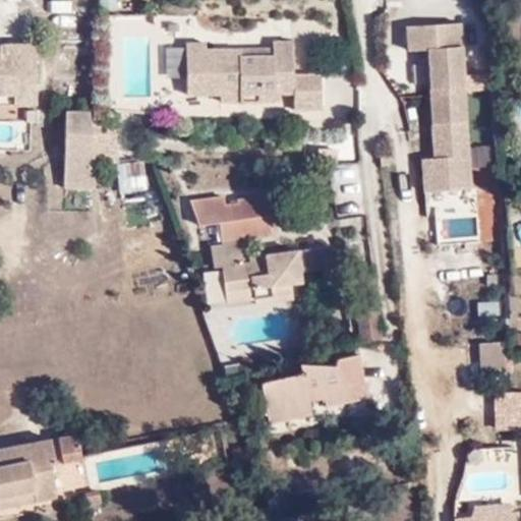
[(423,50),(431,159),(419,160),(423,214),(474,210),(459,21),(403,26),(405,52),(423,50)]
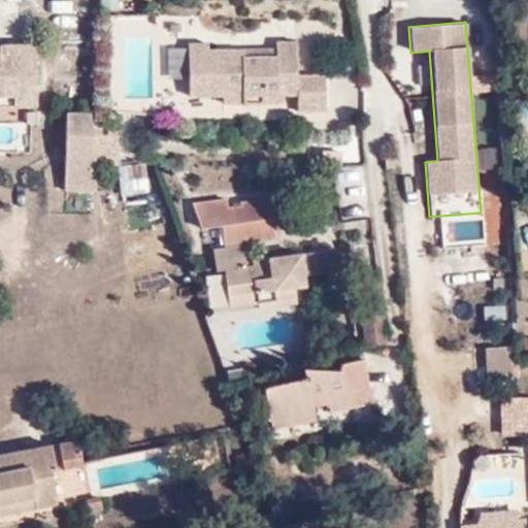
[(182,90),(213,90),(233,89),(234,101),(256,101),(255,89),(273,89),(288,89),(286,36),(269,36),(268,44),(233,45),(233,53),(200,53),(199,37),(179,38),(182,90)]
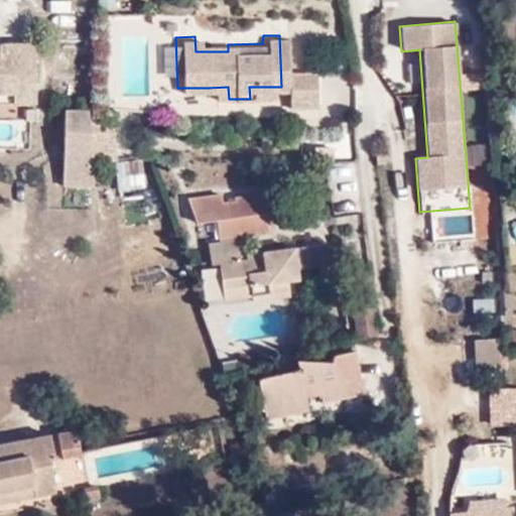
[(9,112),(29,112),(28,43),(0,42),(0,98),(9,99),(9,112)]
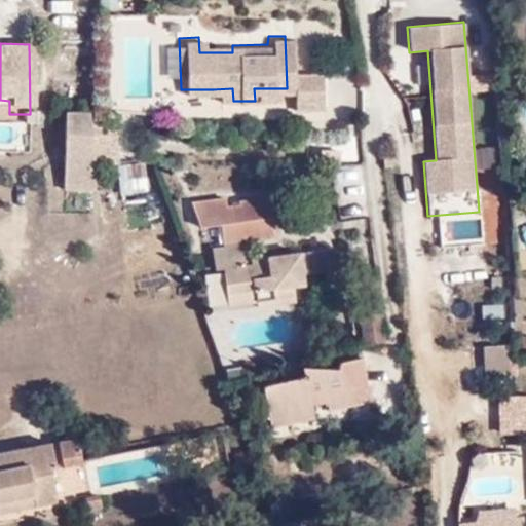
[(232,88),(213,89),(213,101),(233,101),(232,88)]
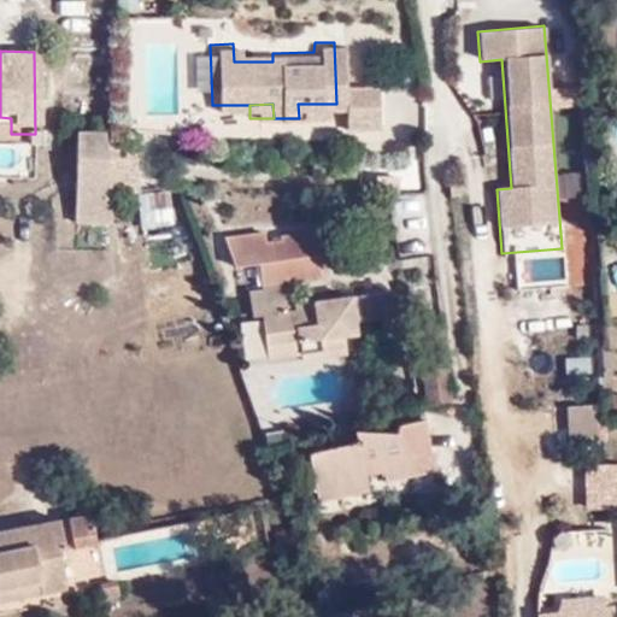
[(319,117),(319,104),(298,104),(299,118),(319,117)]
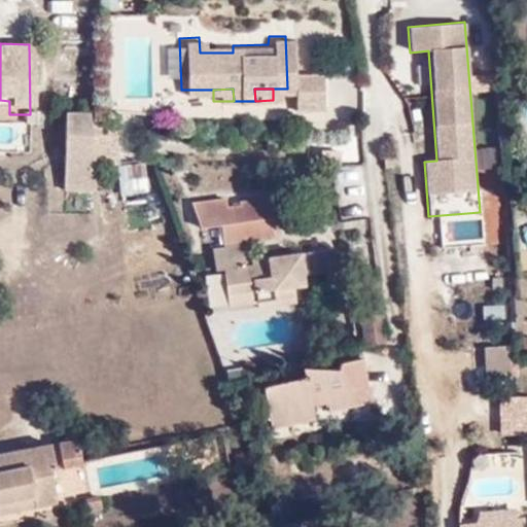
[(89,127),(89,112),(66,113),(66,128),(73,128),(89,127)]
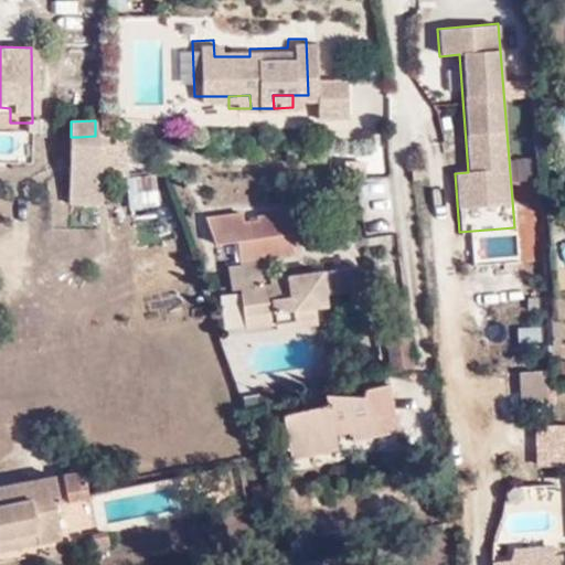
[(95,136),(78,137),(78,153),(78,159),(96,159),(95,136)]
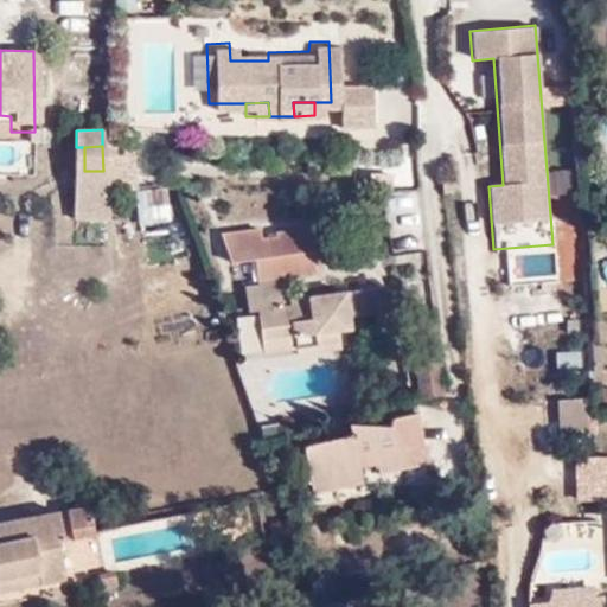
[(103,171),(132,170),(132,146),(102,146),(103,171)]
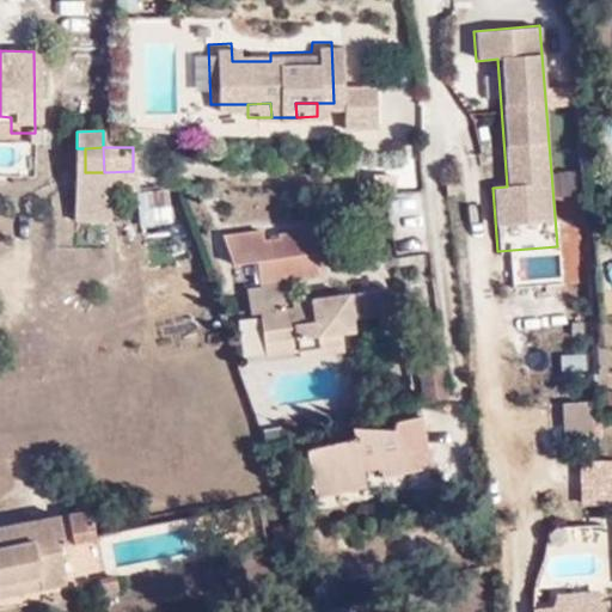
[(105,193),(133,191),(133,171),(104,172),(105,193)]
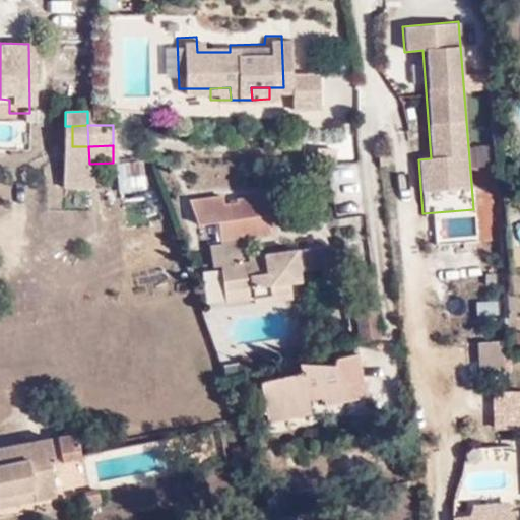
[(117,190),(146,187),(144,159),(115,163),(117,190)]
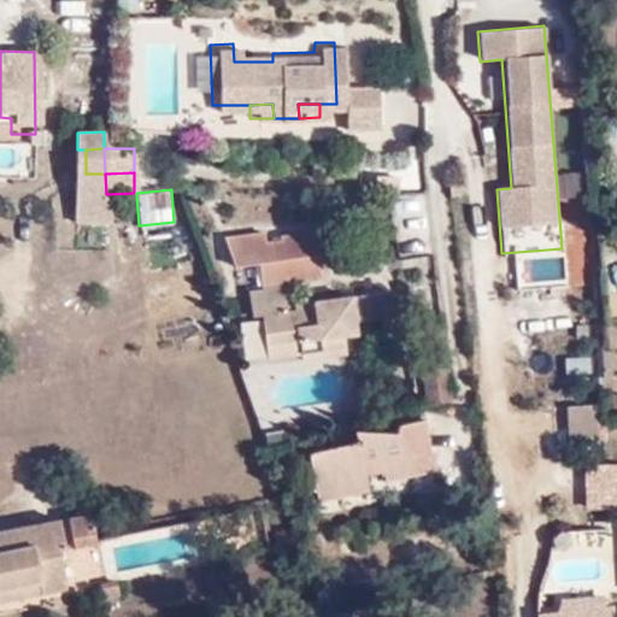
[(345,292),(298,295),(299,307),(285,307),(252,310),(256,356),(292,353),(293,362),(335,357),(334,334),(376,330),(374,299),(345,300),(345,292)]
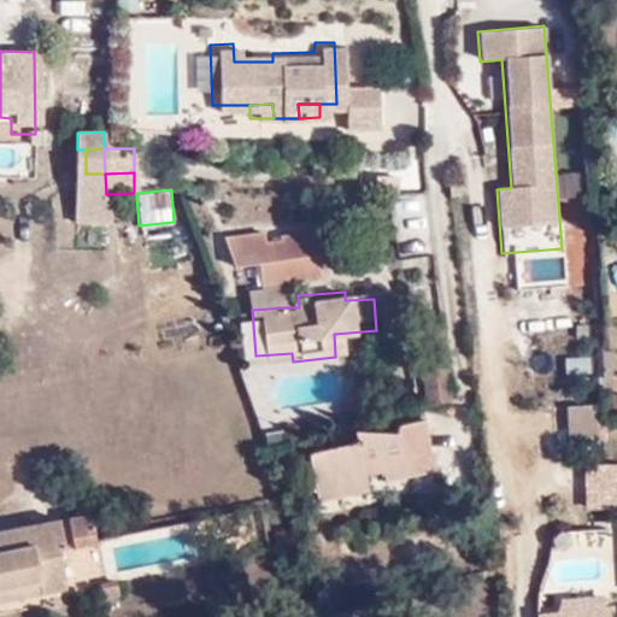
[(299,307),(298,295),(285,295),(285,307),(299,307)]
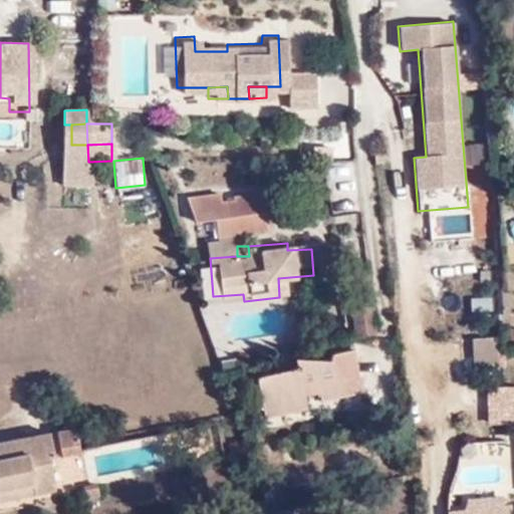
[(366,272),(344,275),(352,337),(375,333),(366,272)]
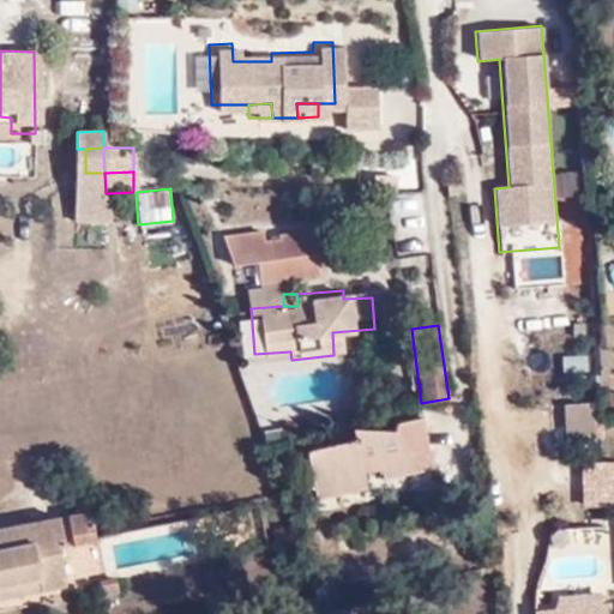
[(576,440),(597,439),(596,415),(595,399),(573,401),(576,440)]
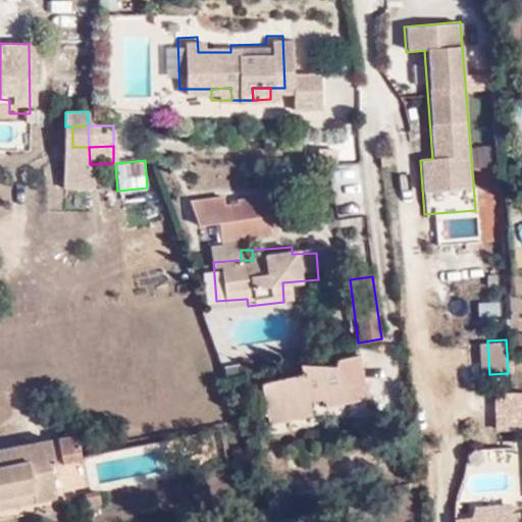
[(349,354),(290,363),(291,376),(251,384),(257,422),(300,414),(299,404),(314,402),(315,406),(355,402),(349,354)]
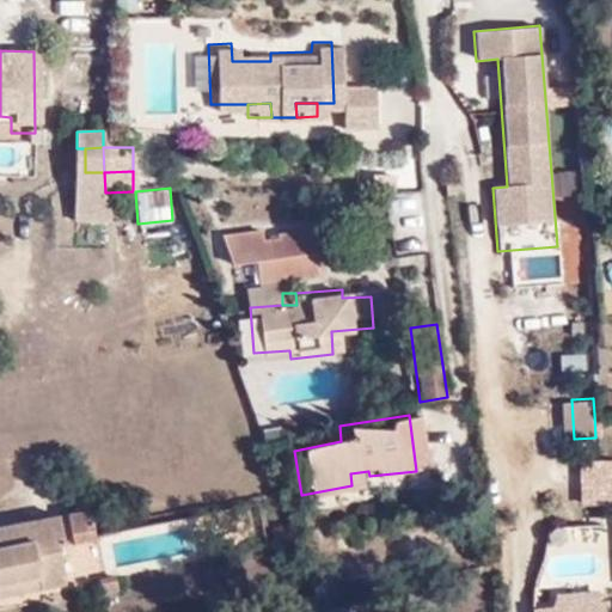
[(93,542),(93,513),(68,514),(68,543),(93,542)]
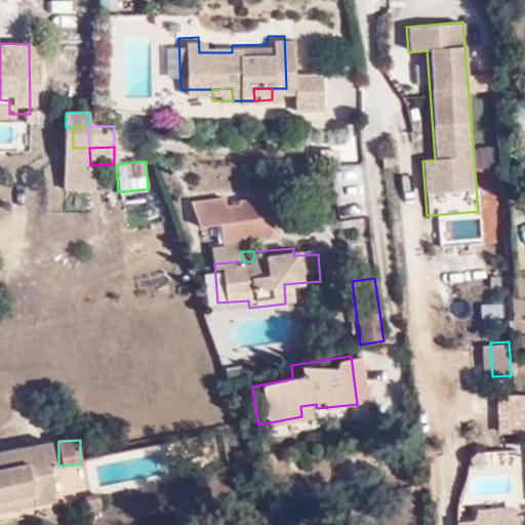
[(48,451),(0,458),(0,521),(51,511),(45,478),(53,478),(48,451)]
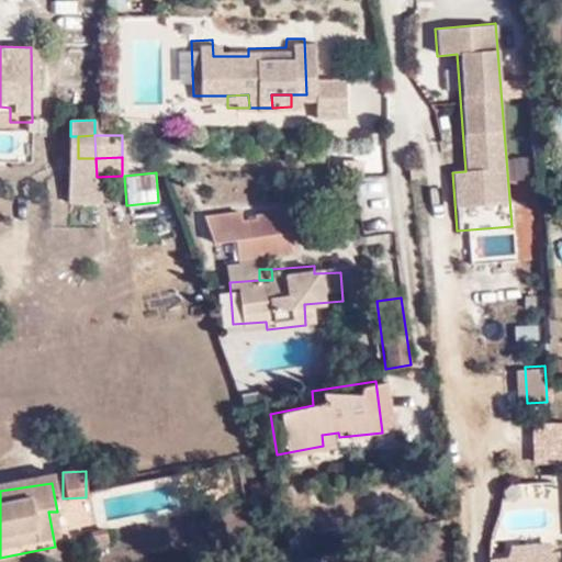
[(551,539),(514,542),(516,554),(495,555),(495,558),(492,559),(492,561),(561,561),(560,549),(552,550),(551,539)]
